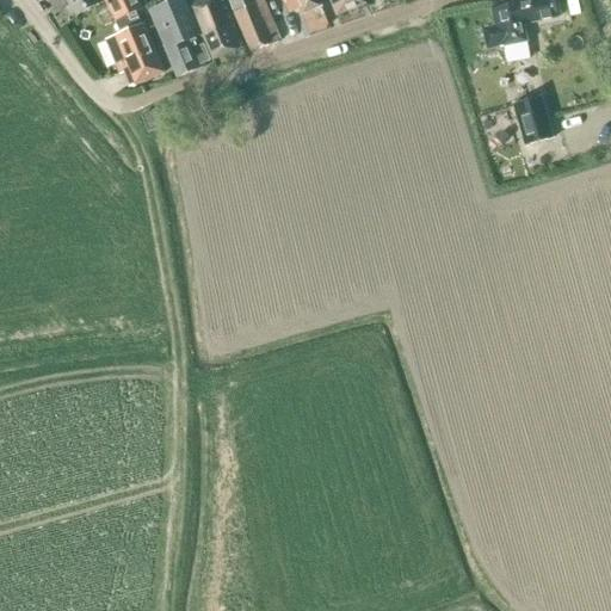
[(63,0),(74,17),(97,4),(93,0),(63,0)]
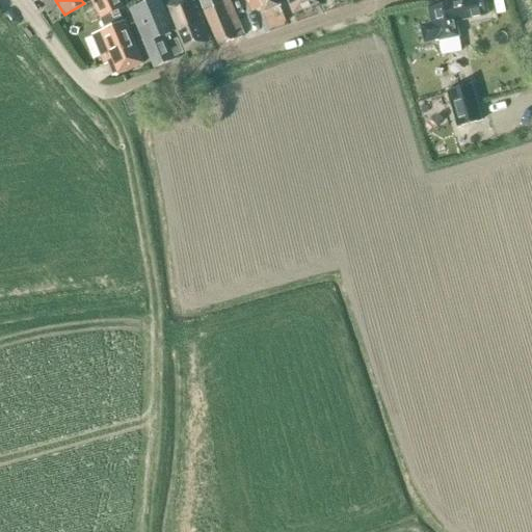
[(112,77),(121,73),(141,64),(123,22),(122,23),(116,9),(122,7),(117,0),(89,0),(100,20),(99,20),(103,30),(91,36),(104,65),(107,64),(112,77)]
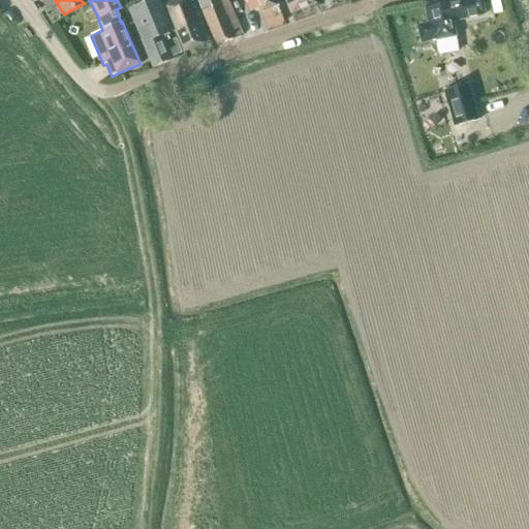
[(131,22),(142,45),(167,34),(172,33),(155,0),(151,0),(126,10),(131,22)]
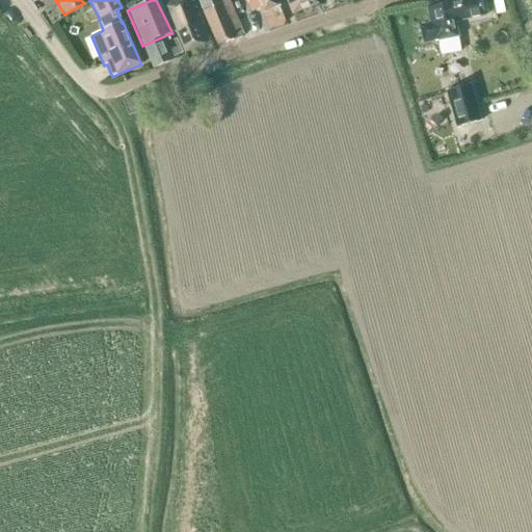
[(179,0),(164,6),(175,31),(184,53),(210,42),(192,0),(179,0)]
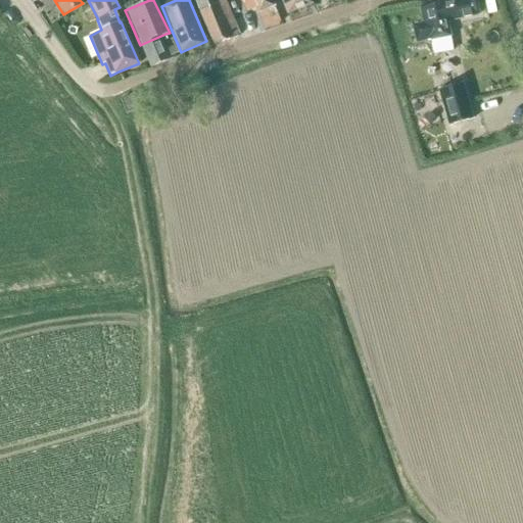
[(225,0),(194,0),(214,45),(238,36),(225,0)]
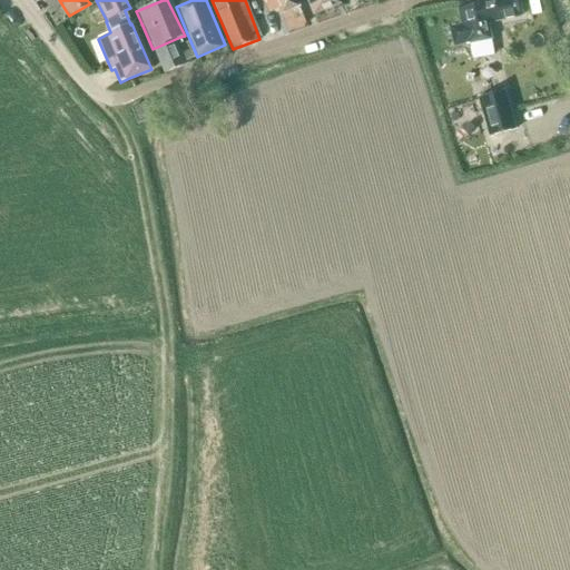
[(297,7),(294,0),(262,0),(267,12),(277,8),(279,15),(297,7)]
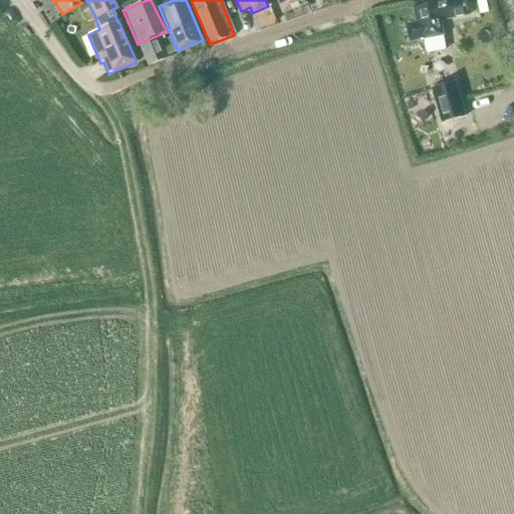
[(276,0),(282,13),(306,4),(304,0),(276,0)]
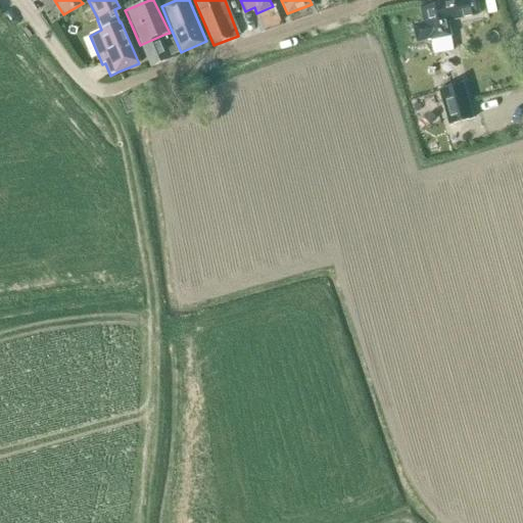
[(412,28),(416,44),(426,41),(426,42),(448,36),(445,24),(476,19),(474,9),(472,0),(460,0),(446,3),(419,10),(422,25),(412,28)]
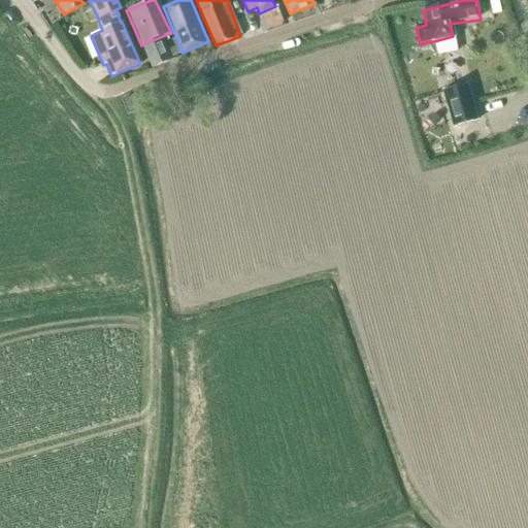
[(170,41),(167,34),(141,45),(152,67),(175,58),(174,56),(180,54),(174,39),(170,41)]
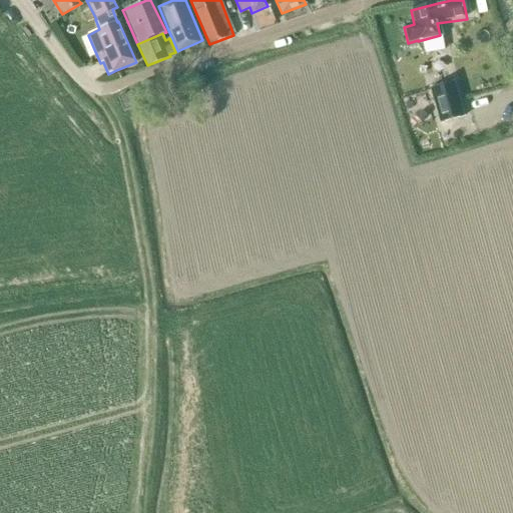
[(461,119),(451,84),(428,90),(438,125),(461,119)]
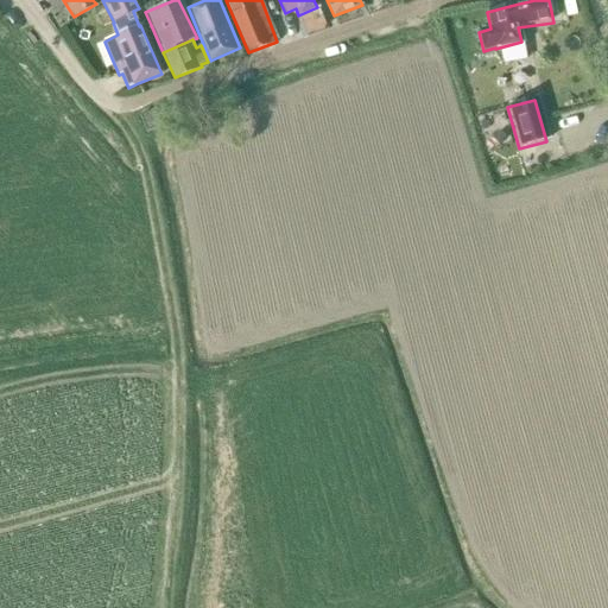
[(139,115),(145,133),(158,128),(152,111),(139,115)]
